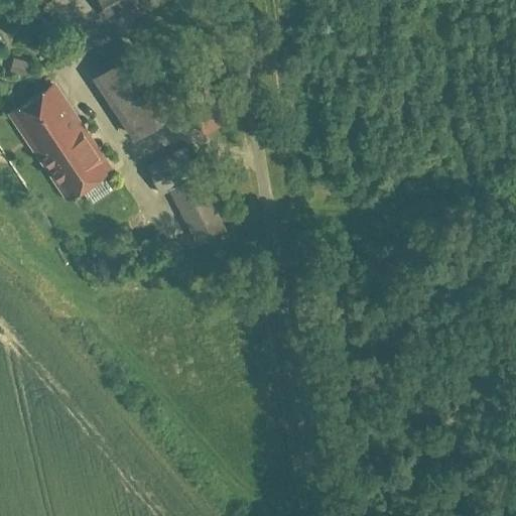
[(103,0),(116,22),(153,0),(103,0)]
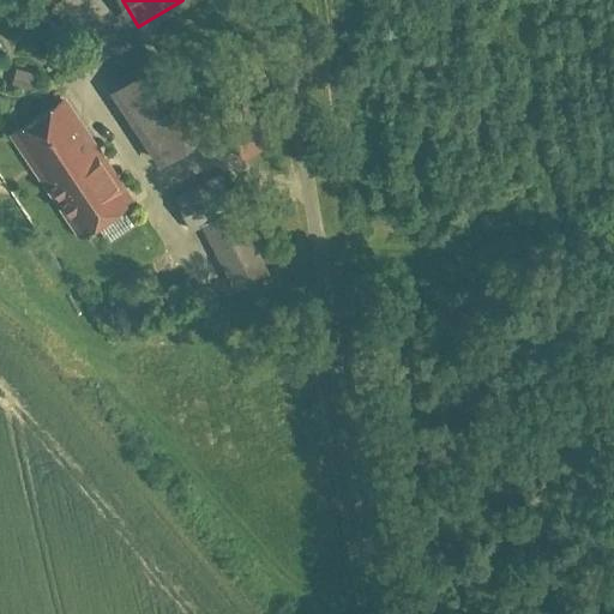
[(109,86),(160,162),(210,130),(161,53),(109,86)]
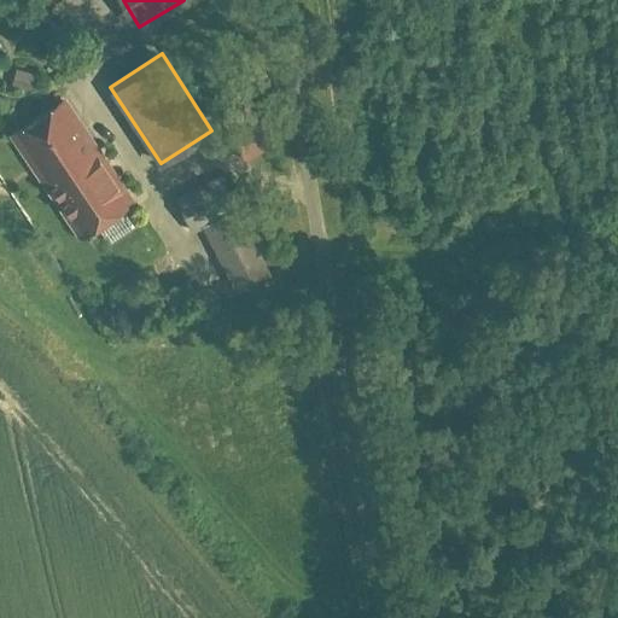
[(12,85),(30,89),(34,73),(17,68),(12,85)]
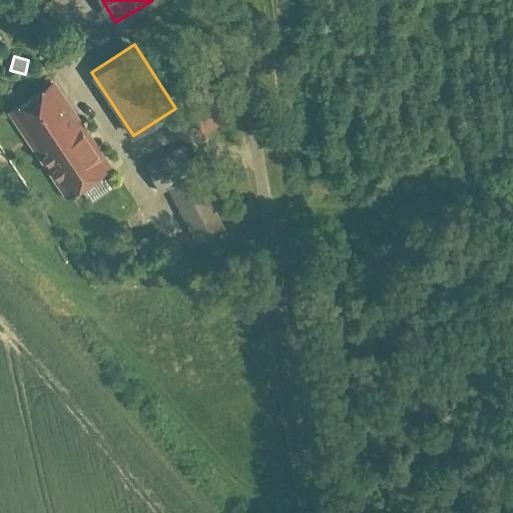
[(6,113),(65,198),(111,168),(52,82),(6,113)]
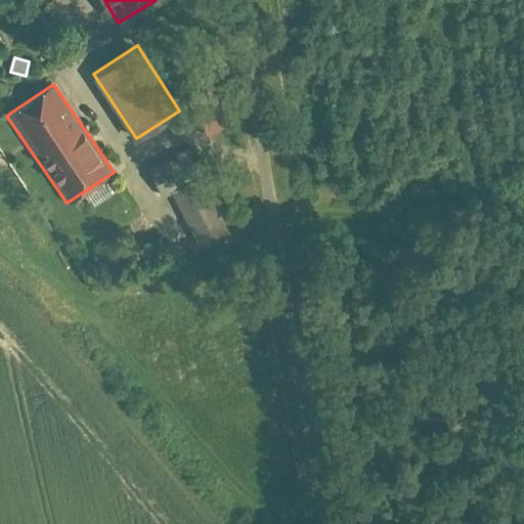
[(190,106),(210,137),(228,125),(209,94),(190,106)]
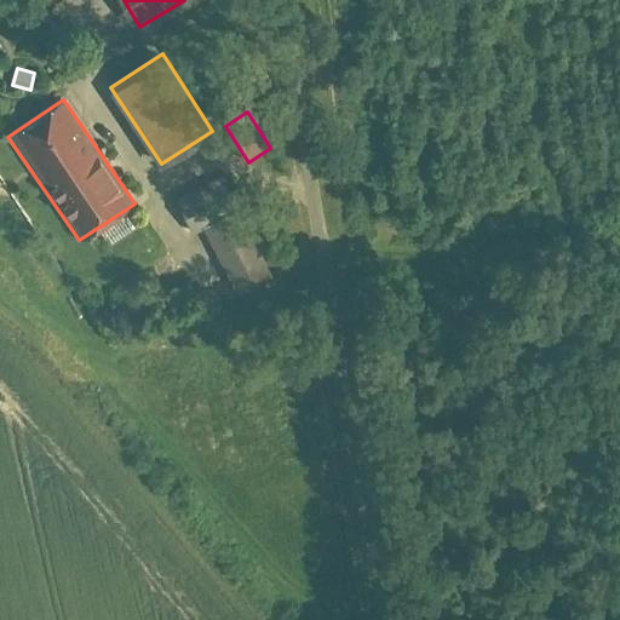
[(177,200),(194,230),(200,225),(220,216),(204,184),(177,200)]
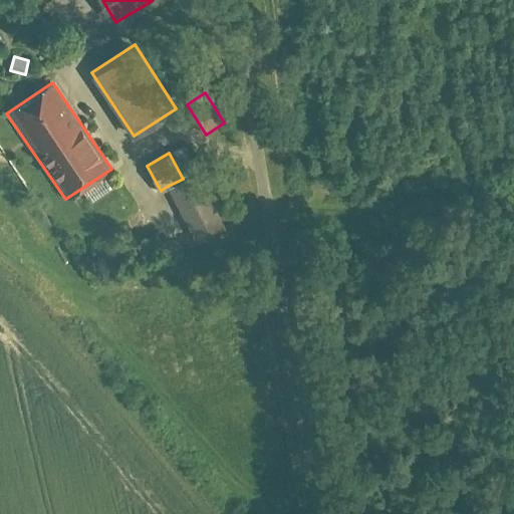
[(166,187),(183,220),(206,208),(189,176),(166,187)]
